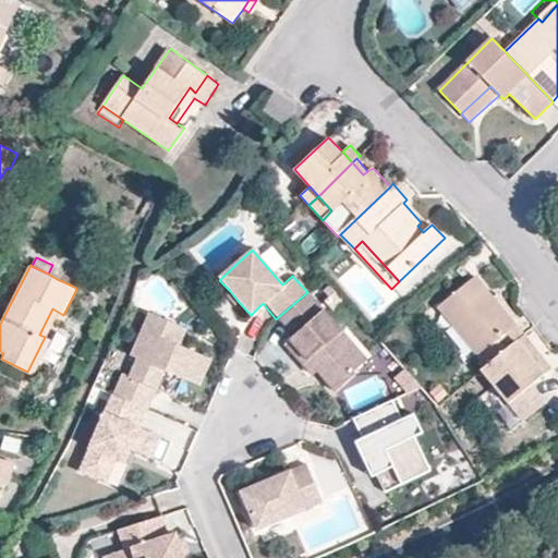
[(61,269),(57,279),(74,287),(79,279),(61,269)]
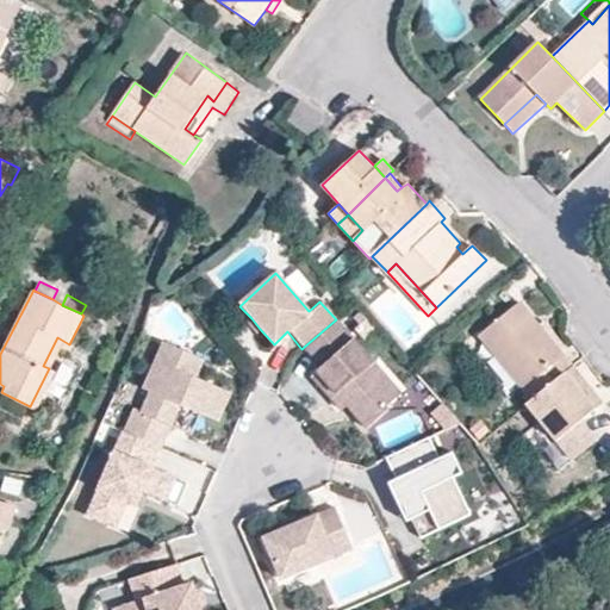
[(530,398),(573,365),(561,350),(540,325),(521,302),(479,336),(497,358),(521,387),(530,398)]
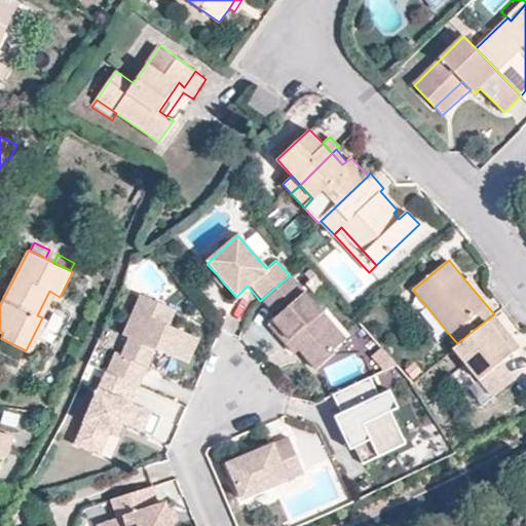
[(220,288),(224,284),(217,274),(211,278),(220,288)]
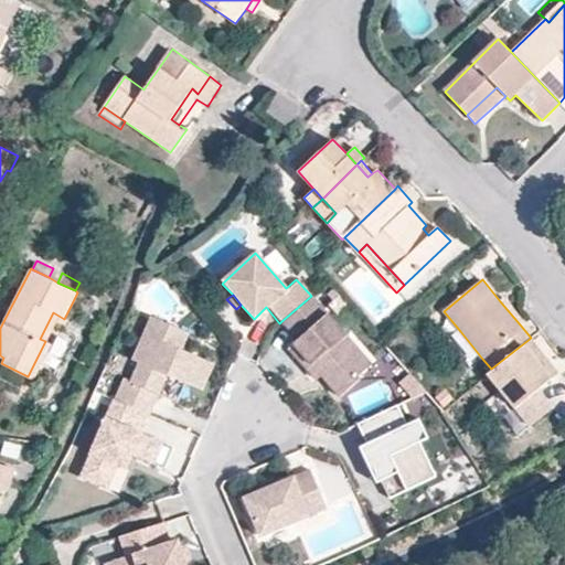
[(370,362),(311,296),(281,321),(297,337),(287,348),(307,370),(312,364),(319,373),(338,394),(341,394),(359,377),(356,374),(370,362)]
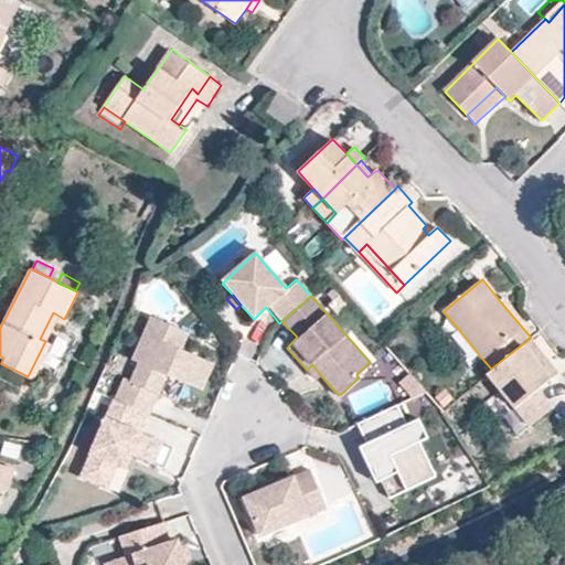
[(500,301),(520,324),(525,320),(505,296),(500,301)]
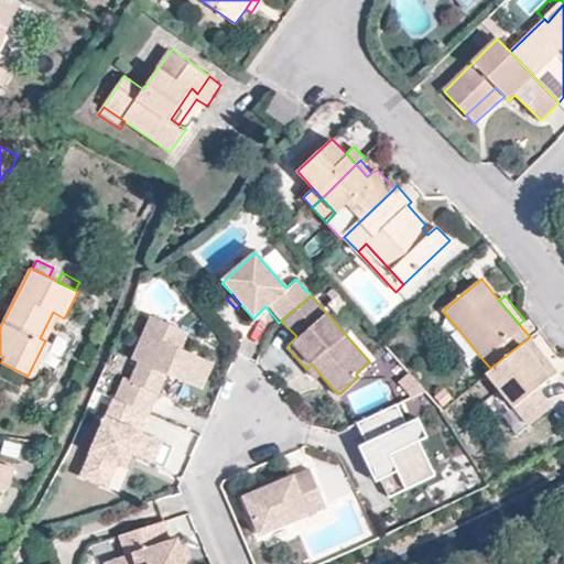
[(45,340),(58,315),(53,312),(40,338),(45,340)]
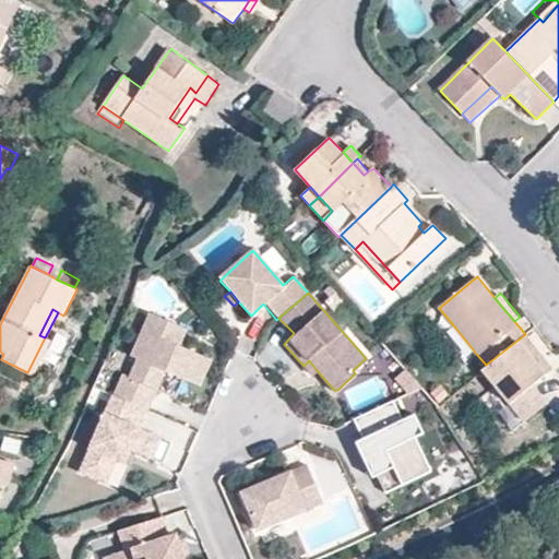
[(122,371),(113,394),(146,408),(149,409),(157,388),(149,383),(156,365),(202,384),(214,356),(181,342),(188,328),(149,312),(131,354),(138,356),(130,375),(122,371)]
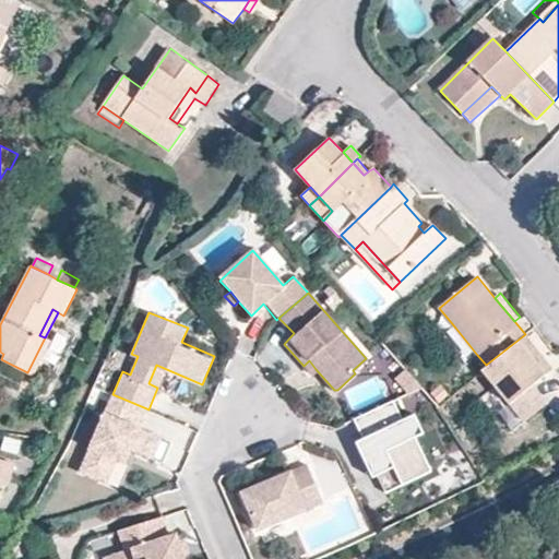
[(466,364),(477,355),(455,328),(444,337),(466,364)]
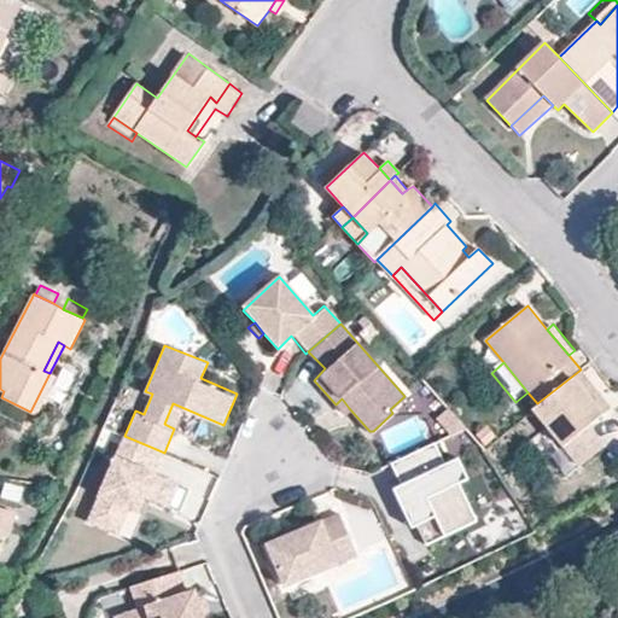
[(537,403),(531,408),(579,466),(605,445),(588,425),(604,413),(590,396),(599,389),(583,368),(581,369),(537,403)]
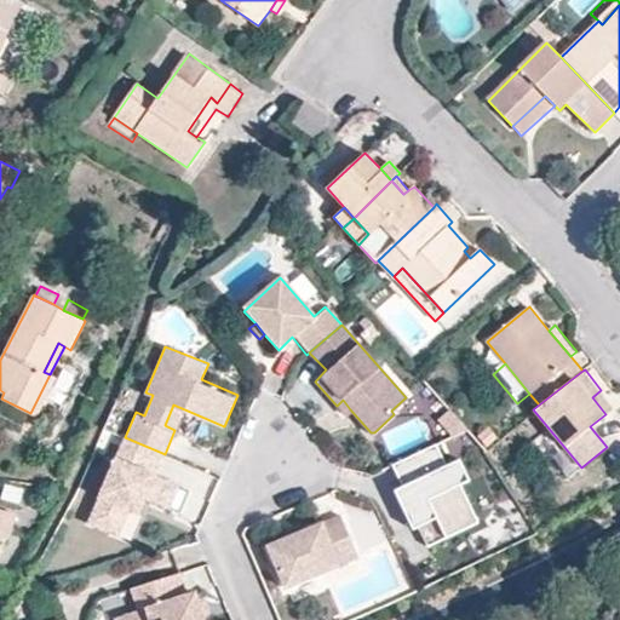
[(50,374),(30,413),(38,417),(56,378),(50,374)]
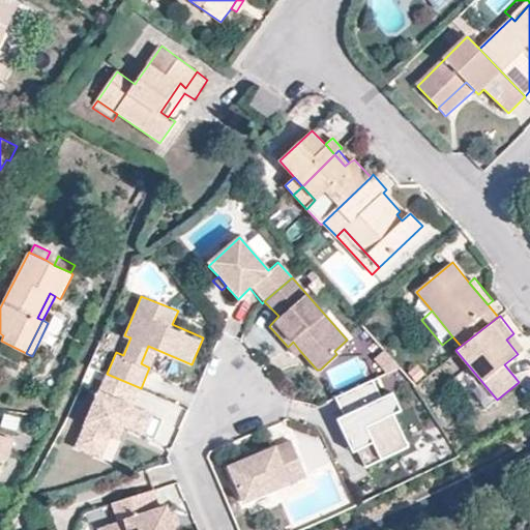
[(525,348),(513,333),(506,340),(518,354),(525,348)]
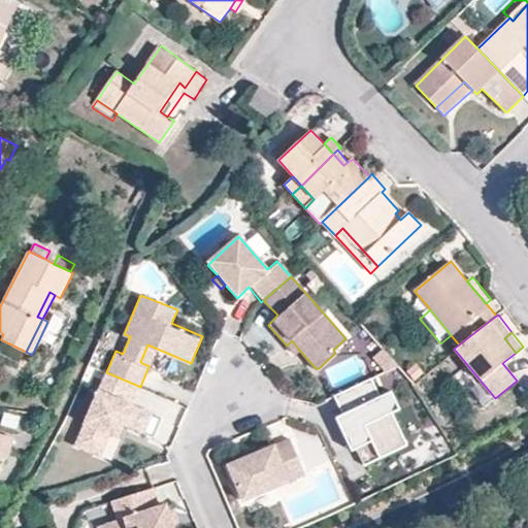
[(294,353),(298,349),(292,340),(287,345),(294,353)]
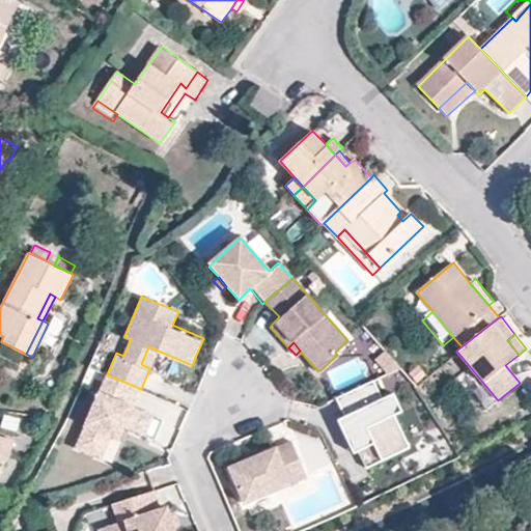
[(139,388),(107,374),(76,448),(100,457),(108,440),(115,443),(121,427),(143,437),(151,416),(131,407),(139,388)]
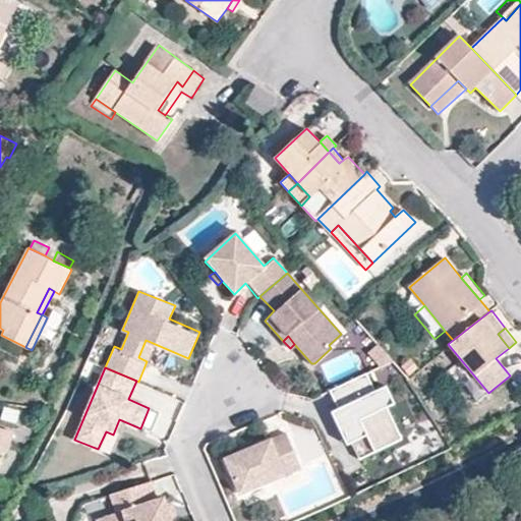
[(366,372),(329,390),(337,408),(331,412),(341,433),(346,431),(351,443),(359,459),(402,439),(387,407),(395,403),(386,386),(375,391),(366,372)]
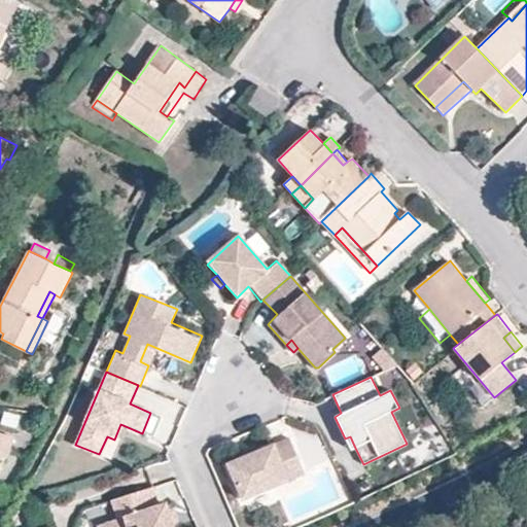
[(0,456),(3,458),(6,457),(8,456),(9,454),(14,435),(0,431),(0,456)]
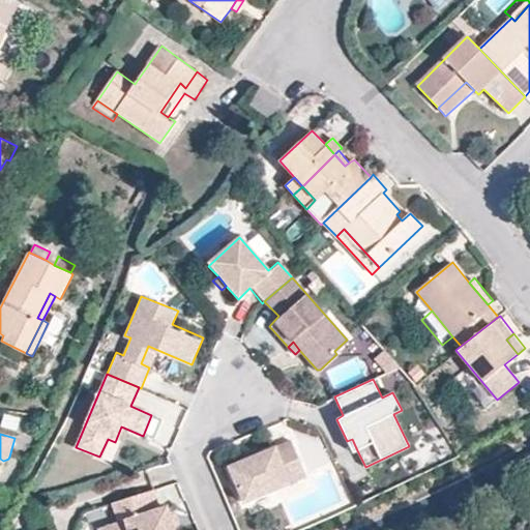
[(352,452),(357,450),(352,439),(347,441),(352,452)]
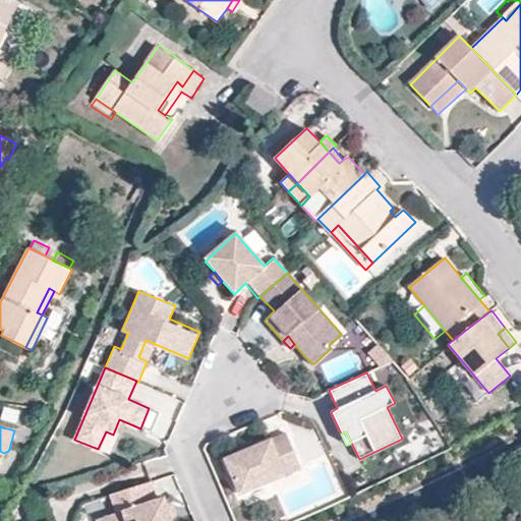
[(258,447),(247,452),(227,460),(242,495),(304,467),(290,433),(258,447)]
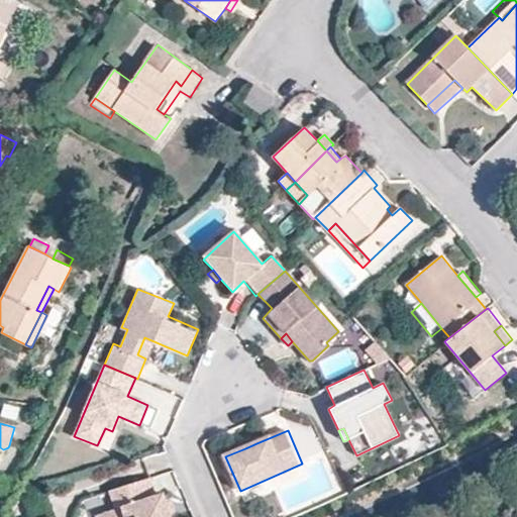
[(241,441),(245,448),(256,443),(253,435),(241,441)]
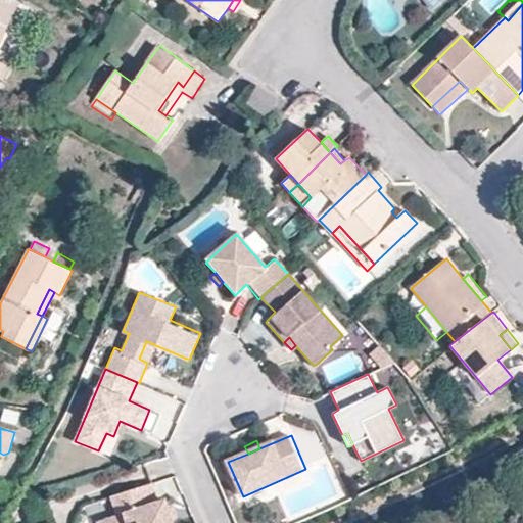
[(160,505),(153,482),(110,495),(119,520),(107,522),(171,522),(167,511),(164,504),(160,505)]
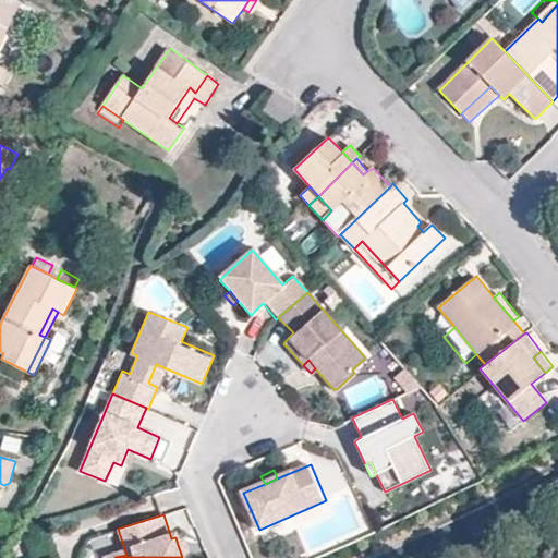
[(186,543),(178,545),(182,557),(190,555),(186,543)]
